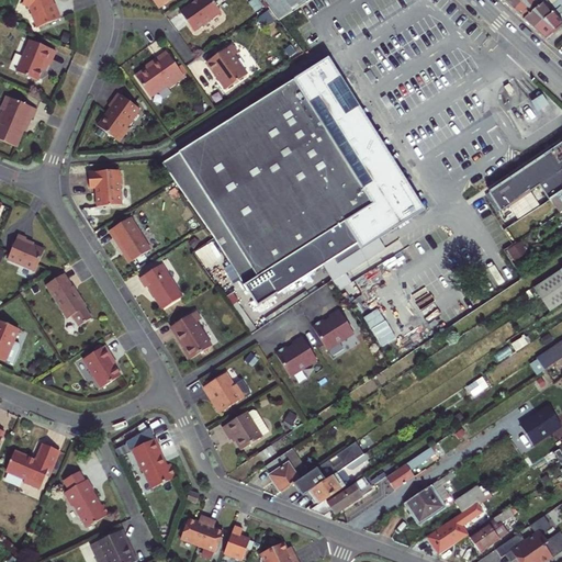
[(53,6),(49,7),(49,6),(49,3),(48,0),(22,0),(21,3),(29,7),(31,17),(30,18),(33,29),(58,20),(53,6)]
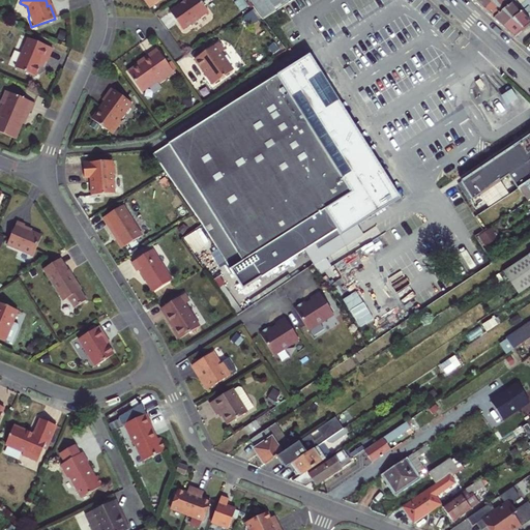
[(208,11),(200,0),(186,0),(171,11),(177,21),(183,30),(208,11)]
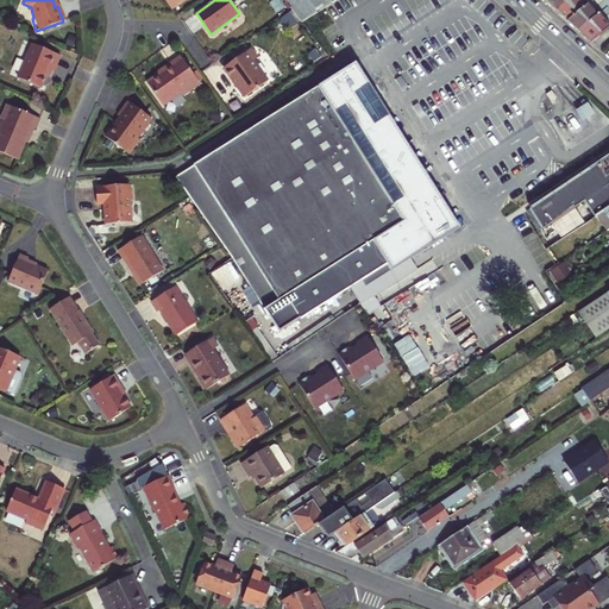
[(286,0),(292,8),(302,23),(337,0),(286,0)]
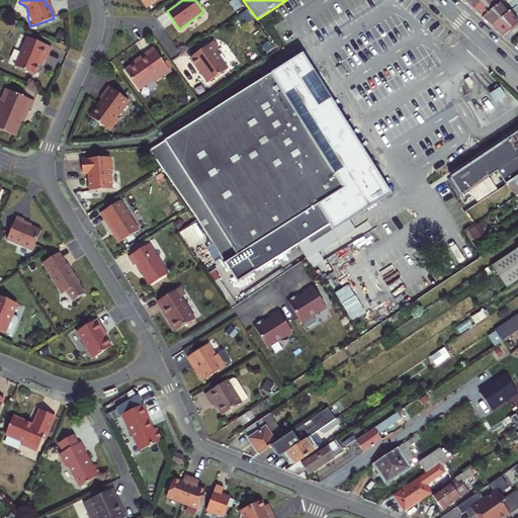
[(466,5),(472,11),(485,0),(465,0),(463,2),(466,5)]
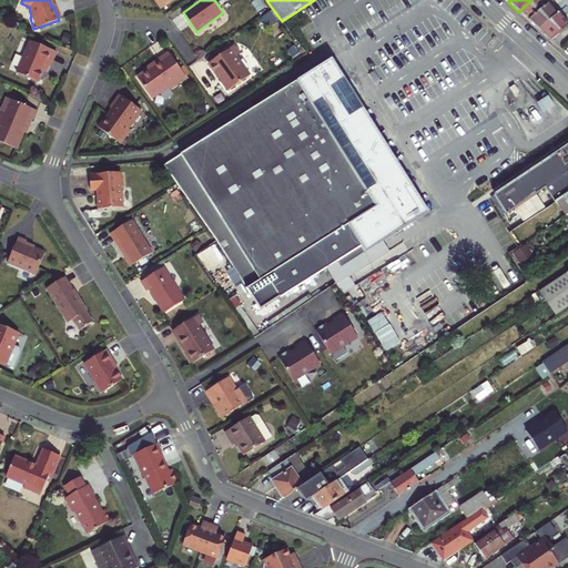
[(525,18),(528,20),(546,4),(541,0),(531,0),(518,12),(525,18)]
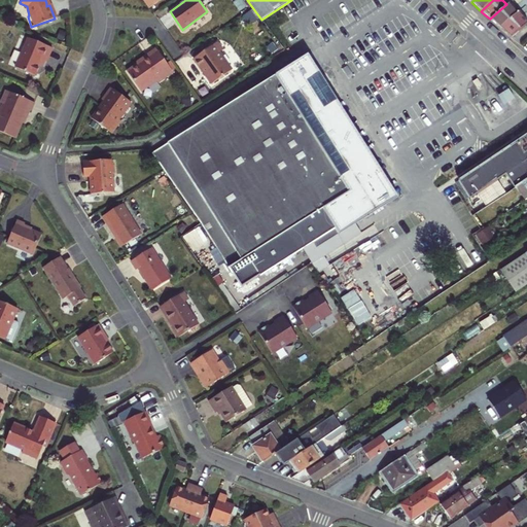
[(495,24),(500,28),(505,33),(511,38),(526,24),(526,0),(512,0),(506,4),(490,19),(495,24)]
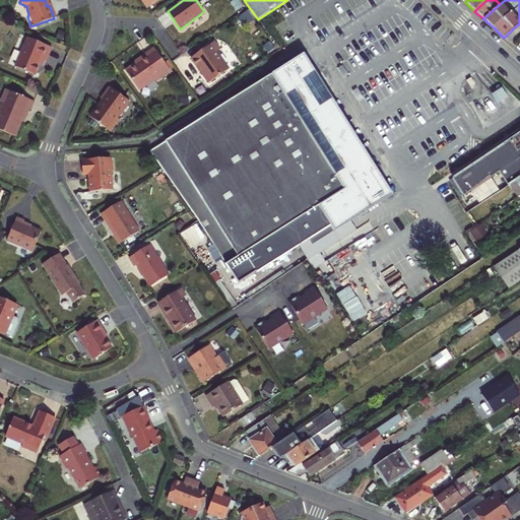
[(27,38),(15,67),(35,75),(40,62),(42,60),(46,62),(52,48),(27,38)]
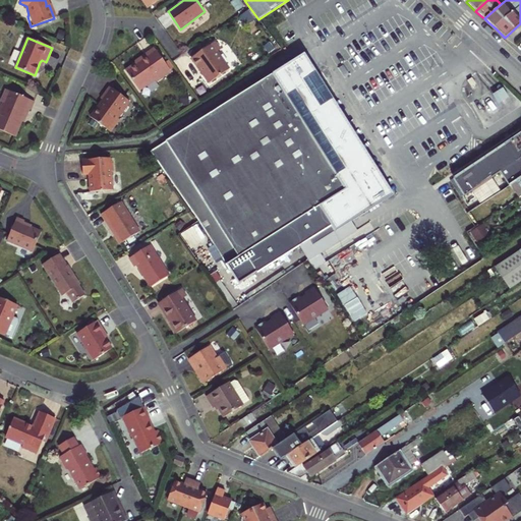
[(220,50),(214,42),(191,58),(197,67),(209,83),(229,69),(217,52),(220,50)]
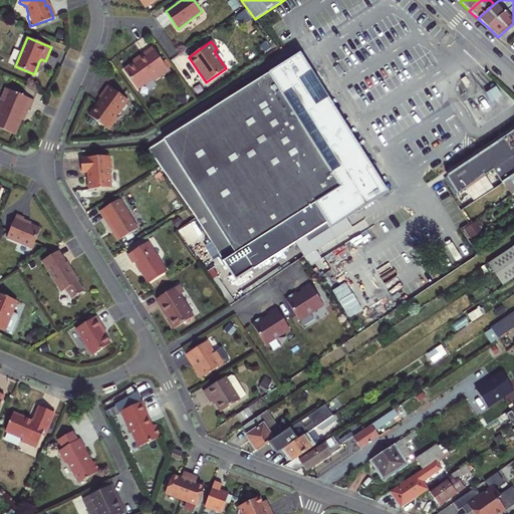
[(143,56),(123,69),(138,88),(153,78),(155,80),(169,70),(152,47),(144,53),(145,55),(143,56)]
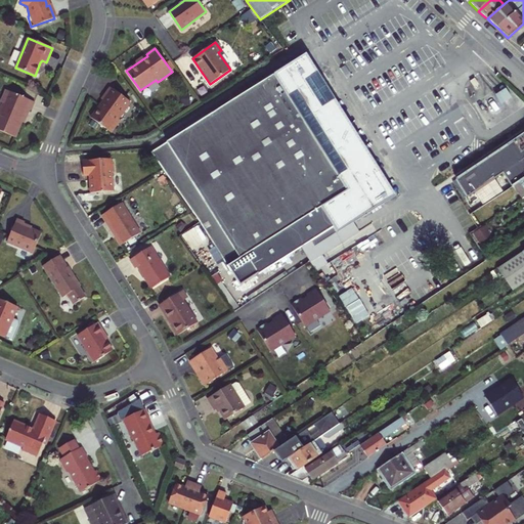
[(306,55),(150,153),(241,287),(393,194),(326,89),(306,55)]
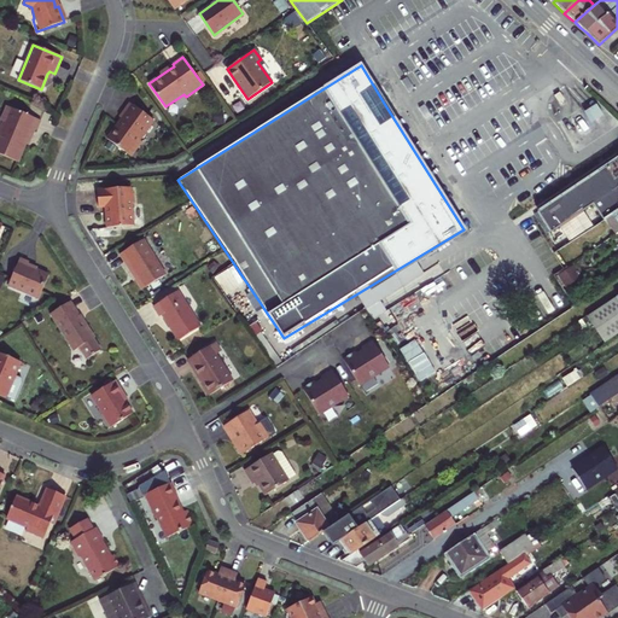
[(561,91),(555,94),(560,103),(566,98),(561,91)]
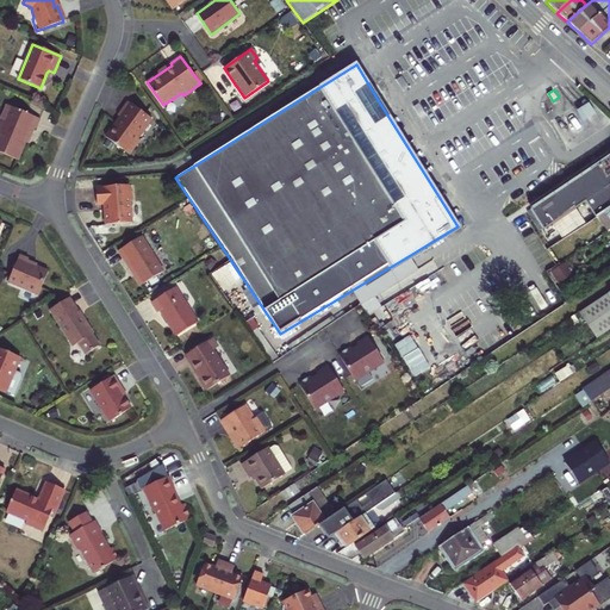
[(118,122),(105,139),(129,156),(139,142),(137,141),(153,120),(129,103),(118,117),(120,118),(118,122)]
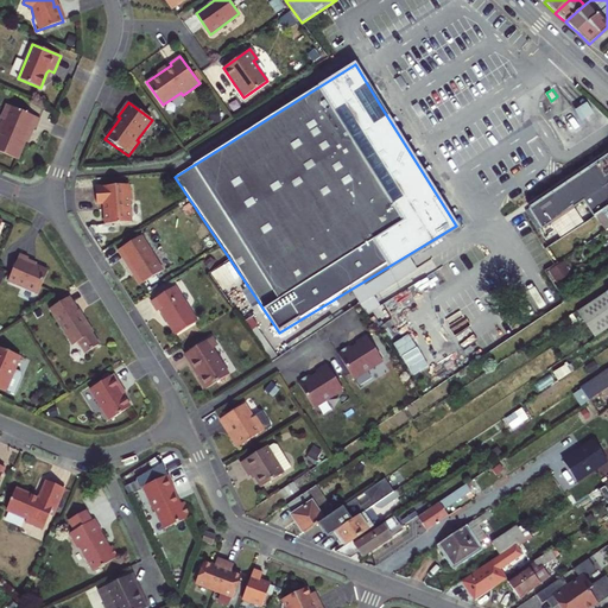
[(36,128),(39,119),(7,105),(1,119),(4,120),(0,128),(0,150),(18,159),(25,140),(31,126),(36,128)]
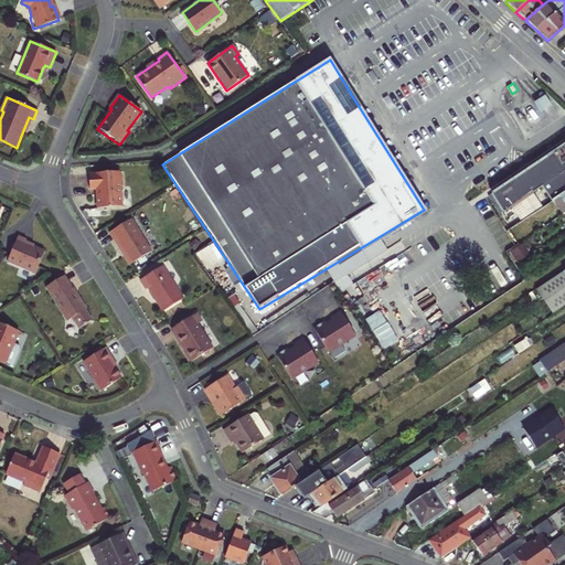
[(494,194),(564,147),(564,142),(492,191),(494,194)]
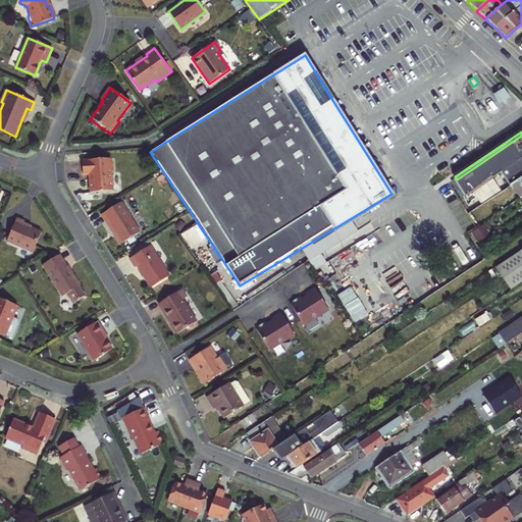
[(468,197),(508,170),(516,181),(520,178),(521,176),(521,136),(457,179),(468,197)]
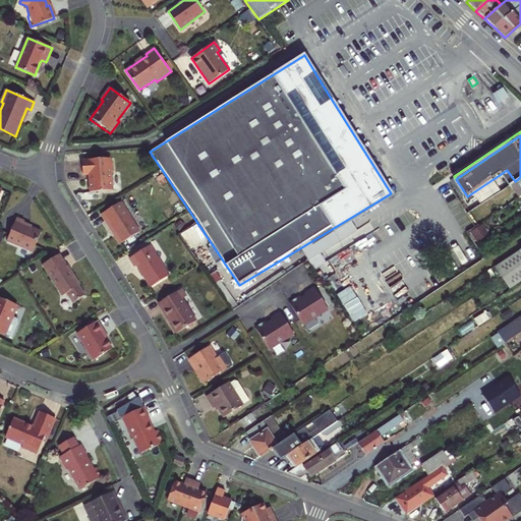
[(110,157),(81,159),(83,174),(90,173),(90,177),(90,180),(90,190),(113,189),(112,171),(113,171),(112,161),(111,161),(110,157)]
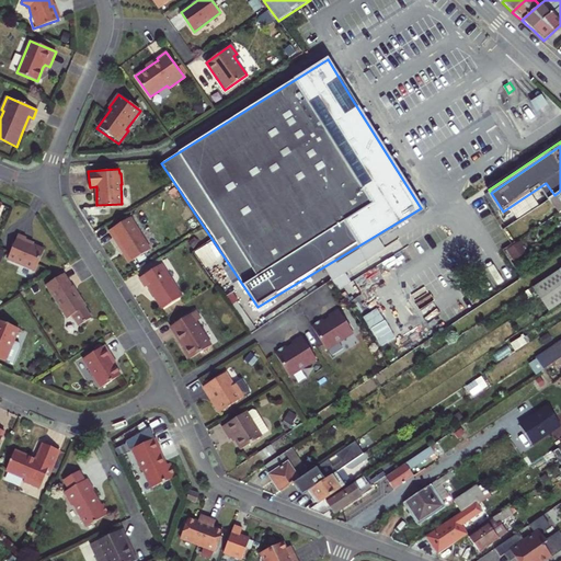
[(130,218),(109,231),(119,250),(122,249),(124,251),(130,262),(150,250),(130,218)]
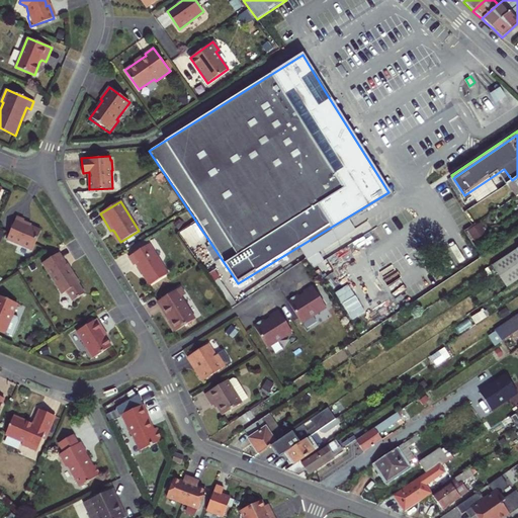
[(15,217),(6,240),(31,250),(39,231),(25,225),(22,223),(23,221),(15,217)]
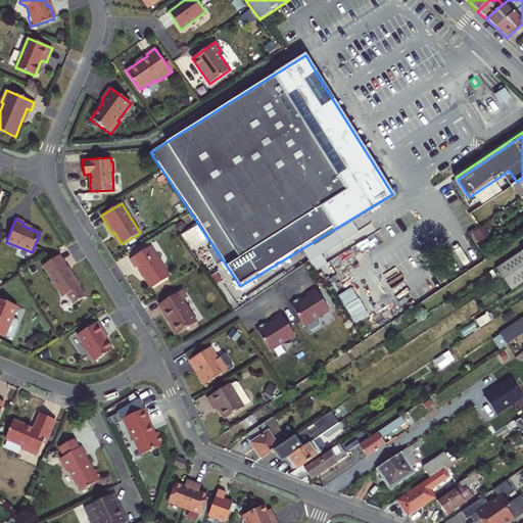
[(150,246),(130,259),(136,268),(138,267),(140,270),(151,288),(170,277),(150,246)]
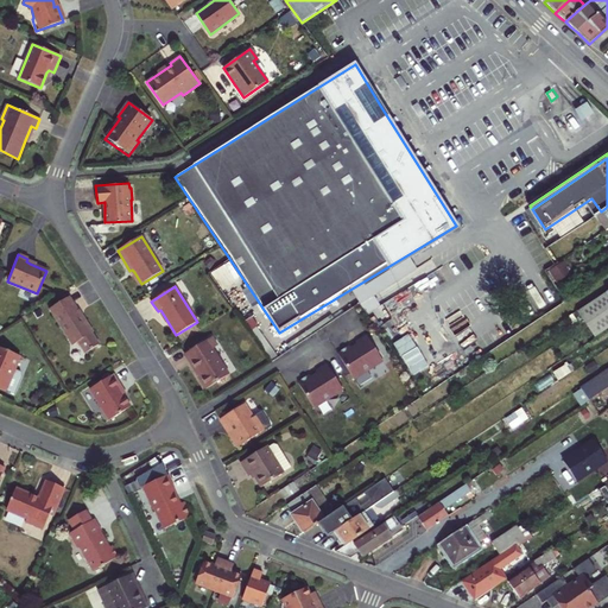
[(607,308),(607,291),(583,308),(591,320),(607,308)]
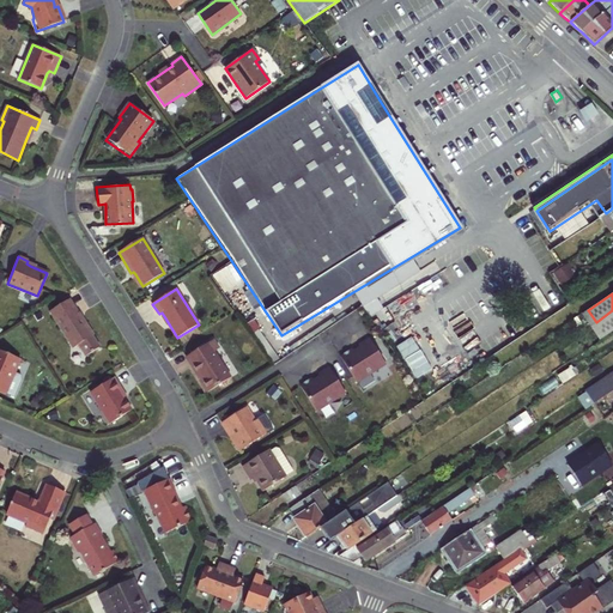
[(70,299),(66,302),(76,315),(78,314),(79,313),(70,299)]
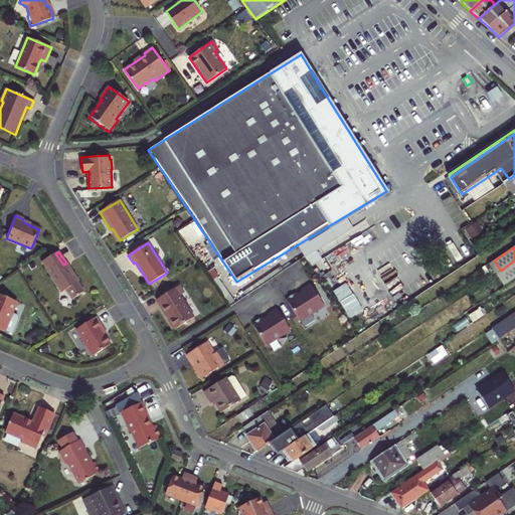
[(63,265),(55,253),(42,262),(59,287),(59,286),(62,290),(65,291),(67,289),(73,299),(83,293),(77,283),(79,282),(72,271),(70,272),(68,269),(65,264),(63,265)]
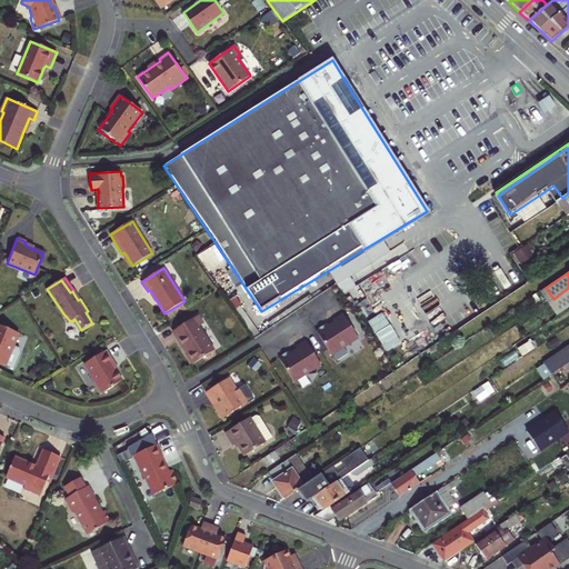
[(568,288),(553,299),(561,312),(568,307),(568,288)]
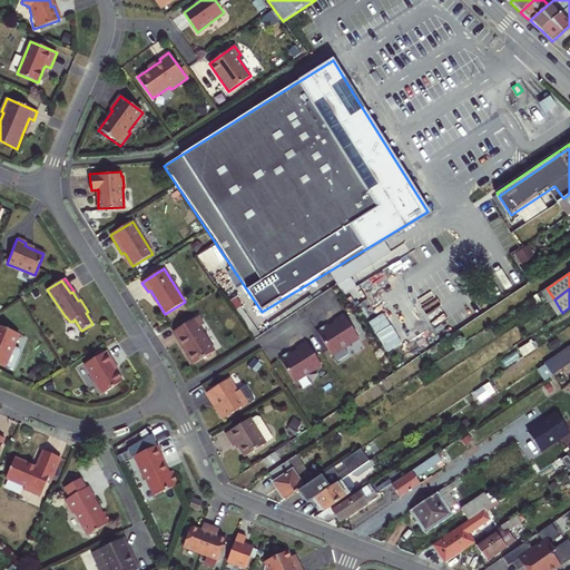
[(321,330),(317,333),(332,356),(360,340),(344,315),(334,322),(336,324),(333,326),(330,327),(328,325),(325,327),(324,327),(321,330)]
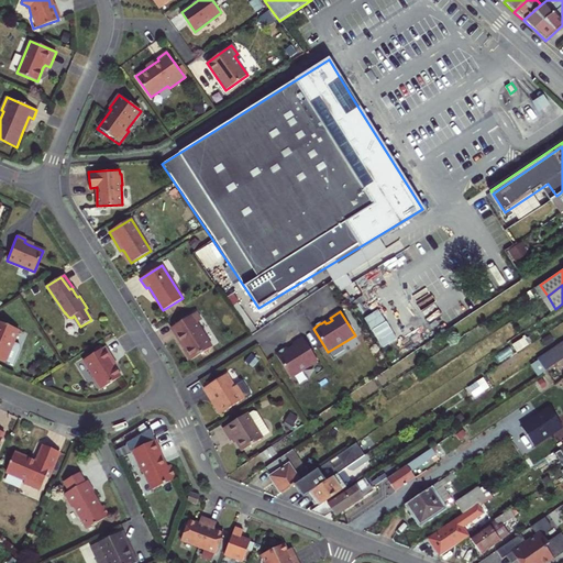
[(201,320),(197,312),(172,328),(181,344),(185,349),(183,349),(190,361),(212,346),(197,322),(201,320)]
